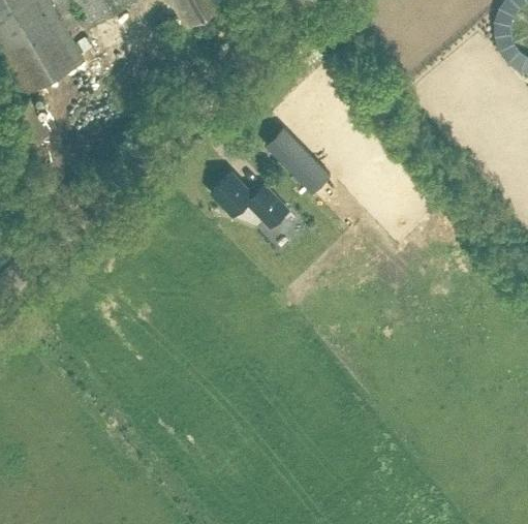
[(88,61),(79,45),(71,33),(86,25),(89,30),(140,0),(0,0),(0,53),(26,97),(88,61)]
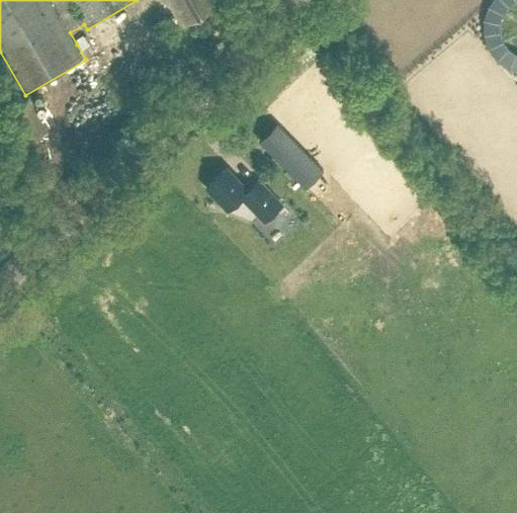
[(160,0),(180,33),(219,10),(212,0),(160,0)]
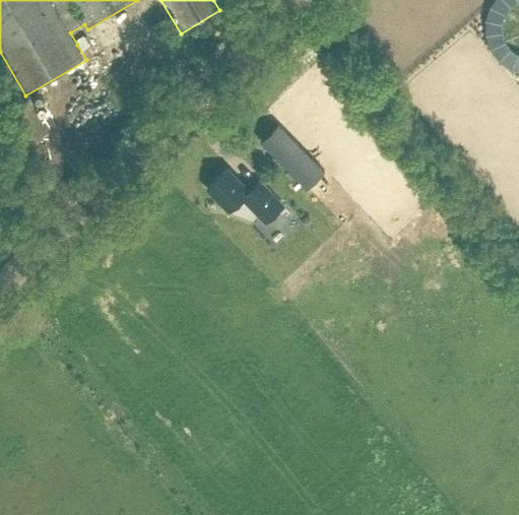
[(24,145),(29,179),(48,176),(43,140),(51,136),(34,98),(9,109),(24,145)]
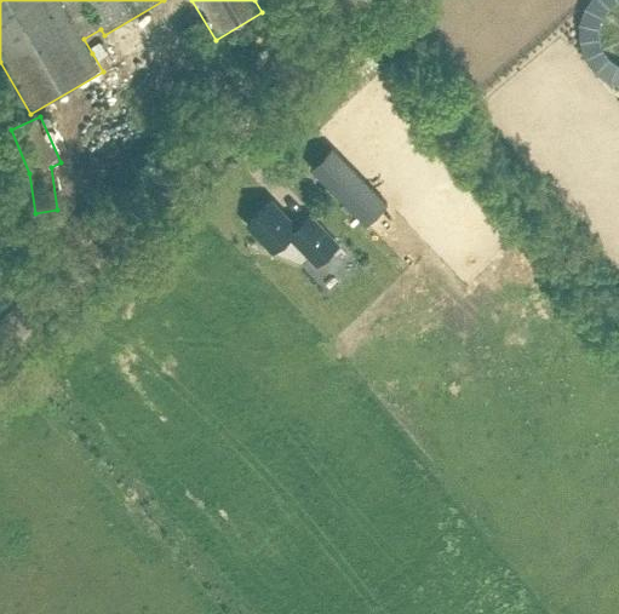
[(311,173),(366,229),(389,207),(333,151),(311,173)]
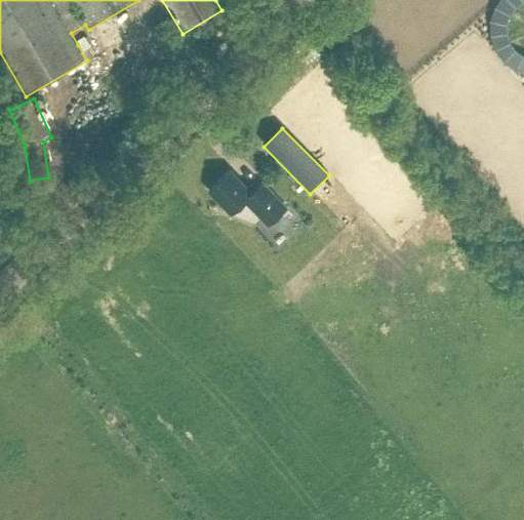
[(244,204),(263,223),(269,229),(279,220),(288,210),(281,203),(262,184),(252,193),(232,171),(209,194),(232,216),(244,204)]
